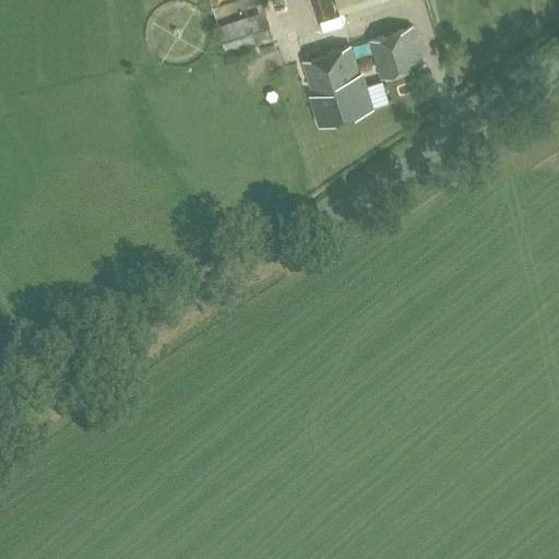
[(313,0),(320,18),(337,12),(333,0),(313,0)]
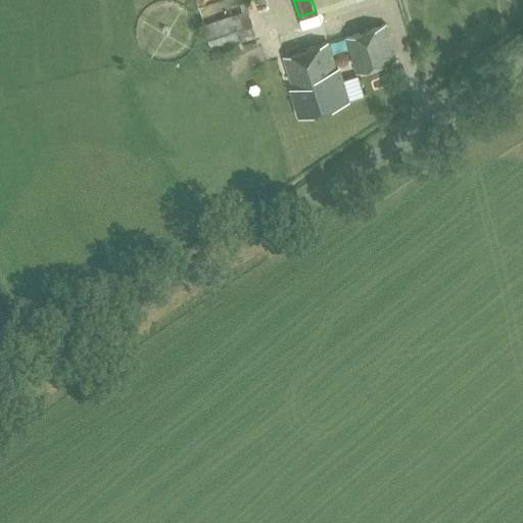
[(316,0),(319,11),(353,0),(316,0)]
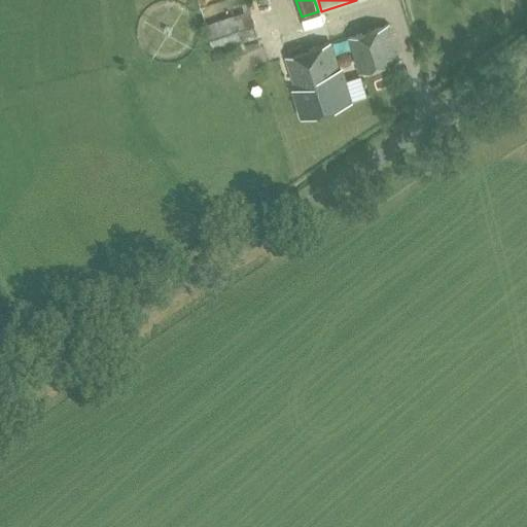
[(206,25),(214,50),(259,36),(250,9),(206,25)]
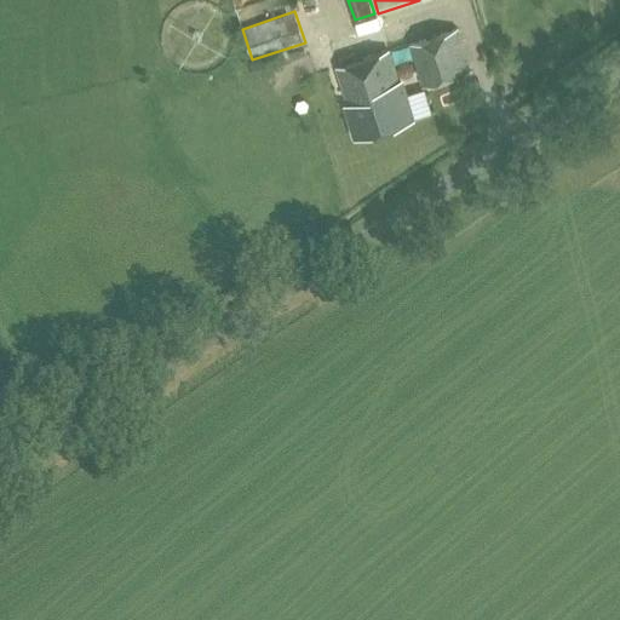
[(411,42),(424,85),(470,69),(457,28),(411,42)]
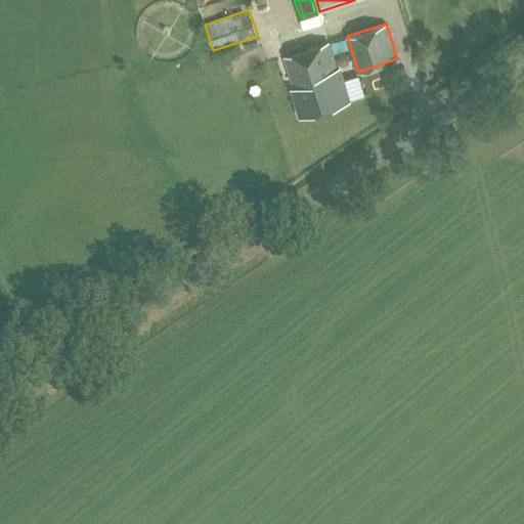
[(293,92),(300,116),(350,99),(342,72),(339,73),(329,42),(286,56),(295,87),(293,88),(294,92),(293,92)]
